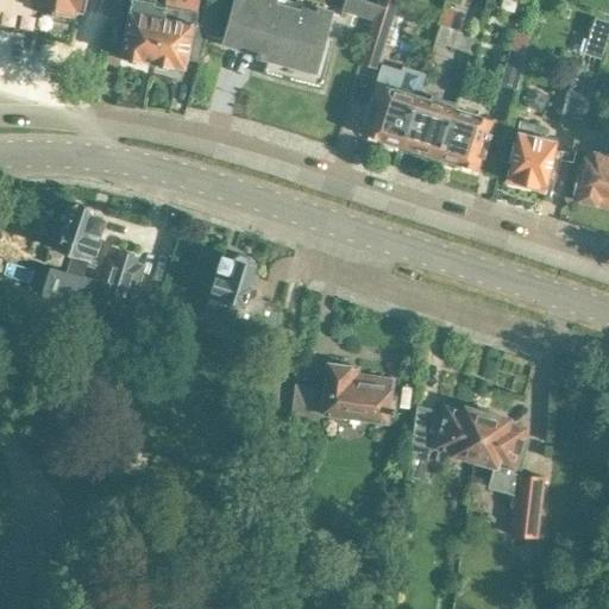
[(32,0),(46,2),(44,12),(73,18),(74,11),(77,11),(81,12),(83,12),(86,0),(32,0)]
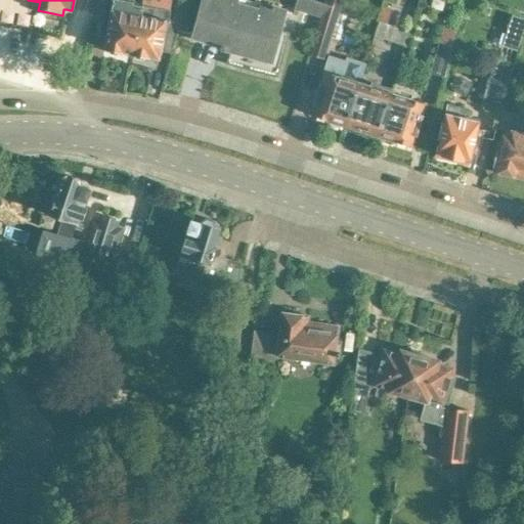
[(113,0),(104,48),(105,48),(110,53),(116,55),(121,51),(131,53),(138,15),(140,15),(141,7),(131,5),(131,0),(113,0)]
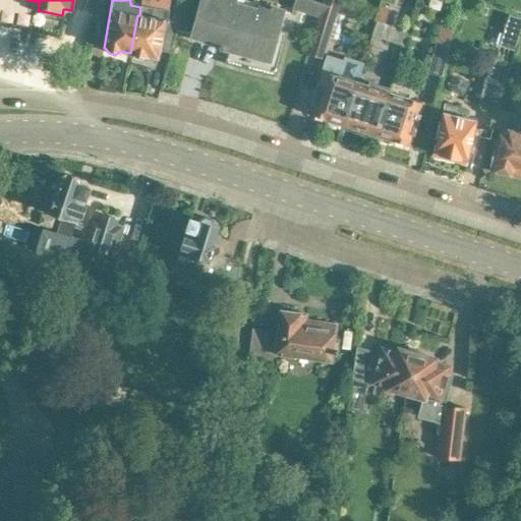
[(243,0),(199,0),(190,37),(219,45),(216,56),(227,59),(227,62),(274,74),(279,54),(272,53),(283,10),(243,0)]
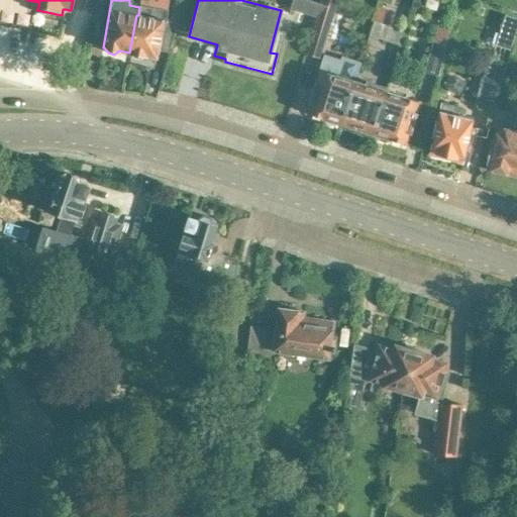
[(315,17),(320,3),(310,0),(291,0),(289,8),(315,17)]
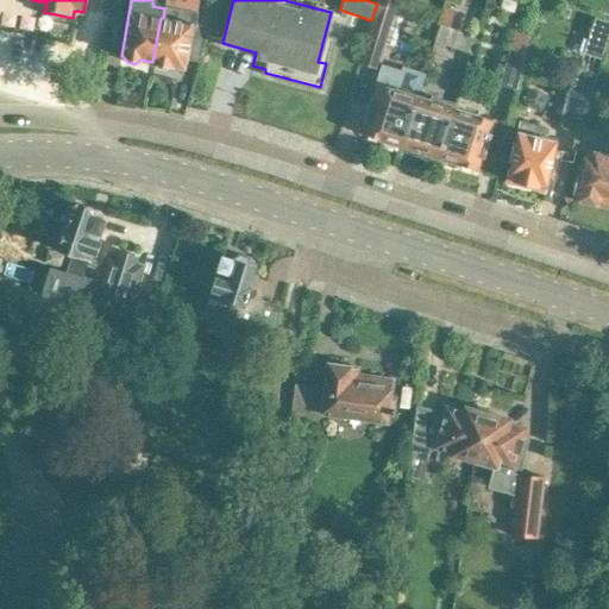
[(377,0),(377,4),(371,20),(366,41),(359,64),(375,68),(396,0),(377,0)]
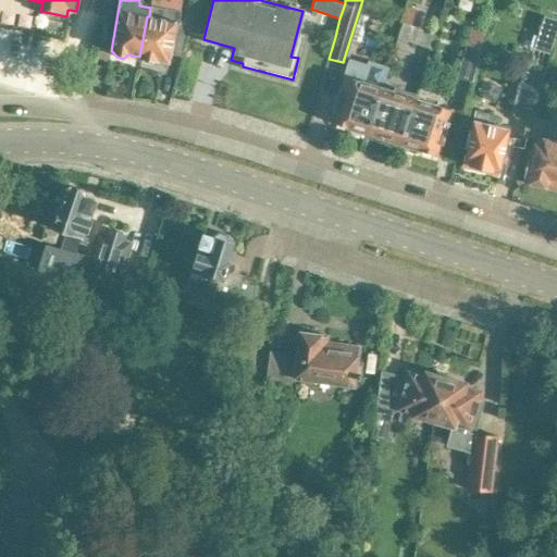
[(180,13),(150,8),(149,16),(147,16),(139,57),(140,57),(144,62),(151,64),(156,60),(168,62),(169,54),(182,57),(190,25),(178,23),(180,13)]
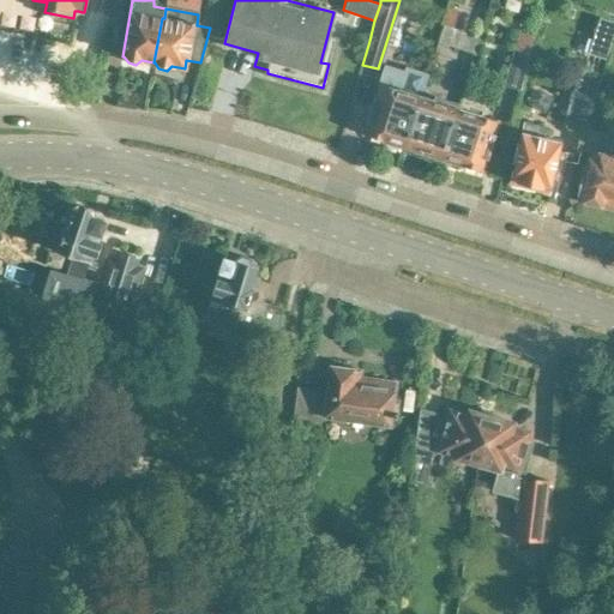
[(596,59),(613,64),(613,23),(608,22),(596,59)]
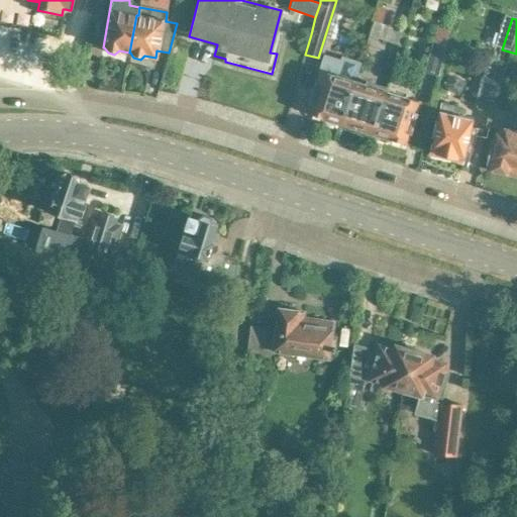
[(382,24),(374,21),(369,35),(377,38),(382,24)]
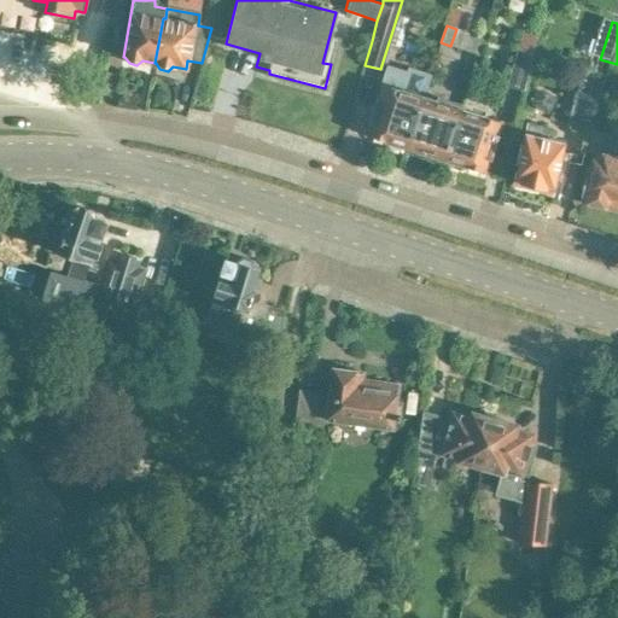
[(531,53),(518,48),(506,86),(523,91),(531,53)]
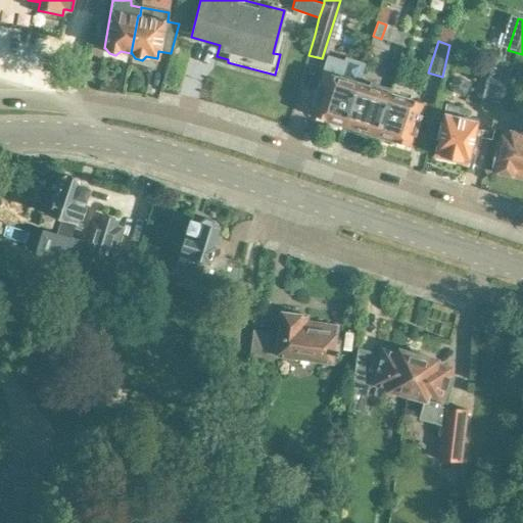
[(323,70),(310,114),(344,126),(359,82),(364,63),(346,57),(340,77),(323,70)]
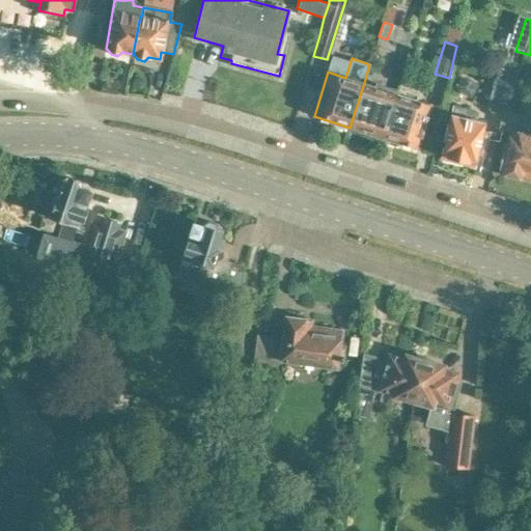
[(508,106),(514,85),(495,80),(490,102),(508,106)]
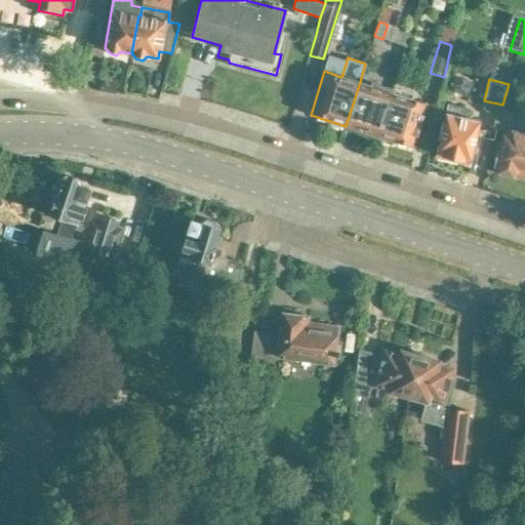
[(377,136),(392,92),(393,89),(372,83),(371,86),(360,82),(346,126),(377,136)]
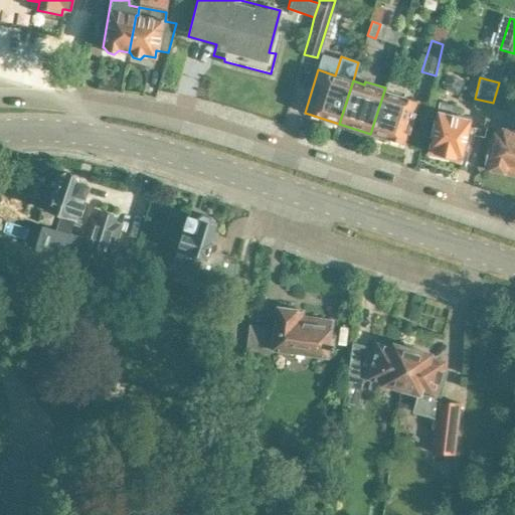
[(417,102),(384,91),(370,134),(404,144),(417,102)]
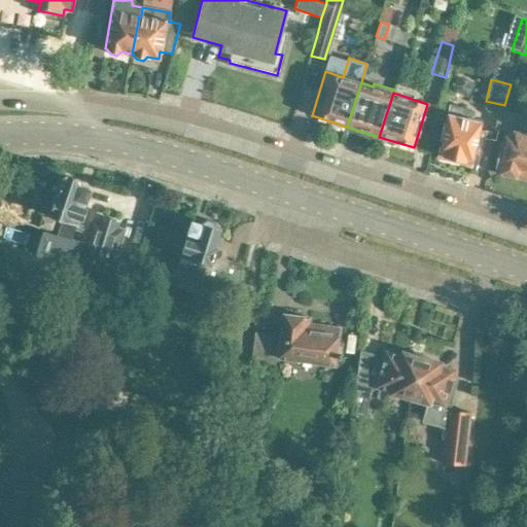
[(450,104),(437,154),(470,162),(472,154),(480,155),(486,132),(479,130),(481,120),(466,117),(468,109),(450,104)]
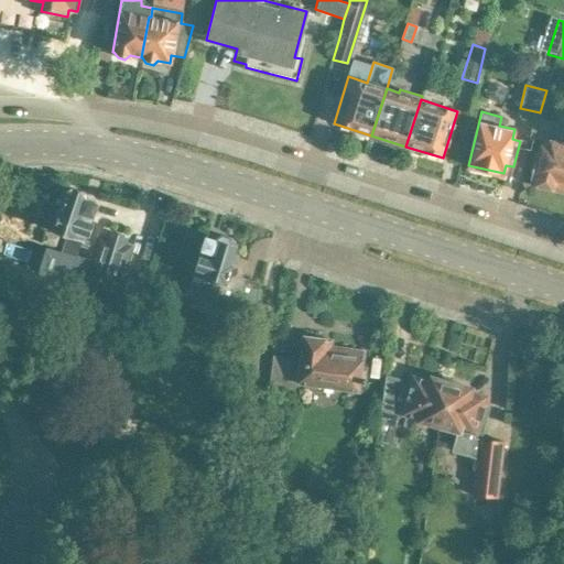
[(549,122),(531,183),(553,190),(554,187),(563,190),(563,143),(556,142),(561,126),(549,122)]
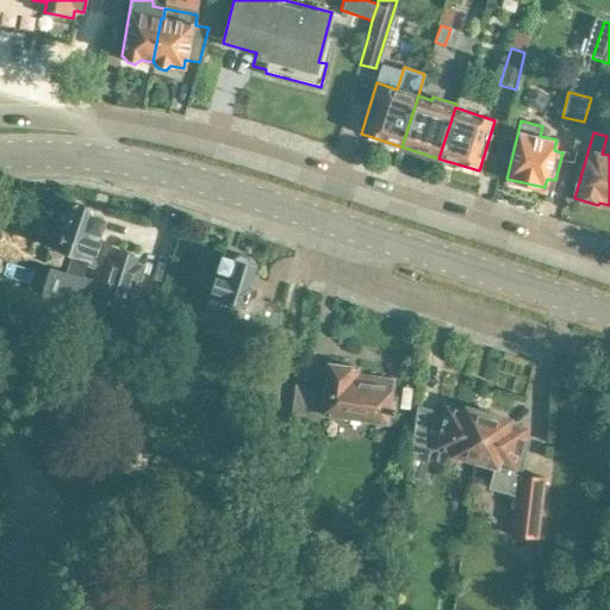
[(99,232),(103,219),(92,216),(92,213),(89,207),(78,204),(70,206),(64,225),(63,225),(63,226),(53,223),(45,246),(54,248),(54,249),(69,254),(56,293),(80,302),(87,280),(81,278),(85,267),(86,267),(88,260),(98,231),(99,232)]
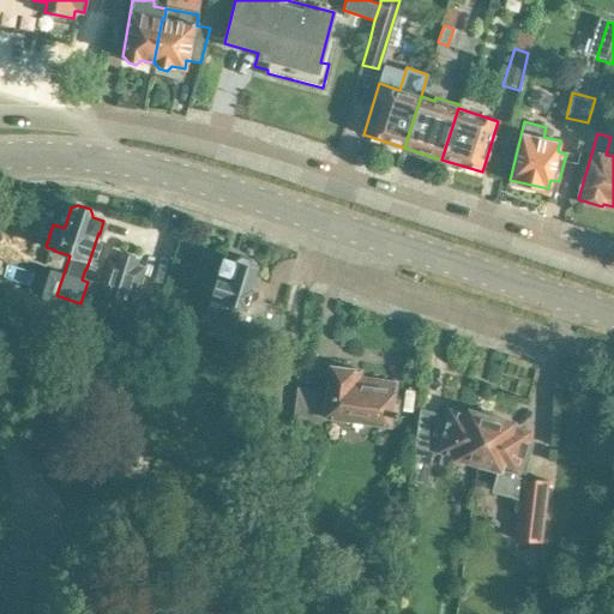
[(138,259),(116,253),(115,258),(107,256),(96,290),(133,302),(144,268),(136,265),(138,259)]
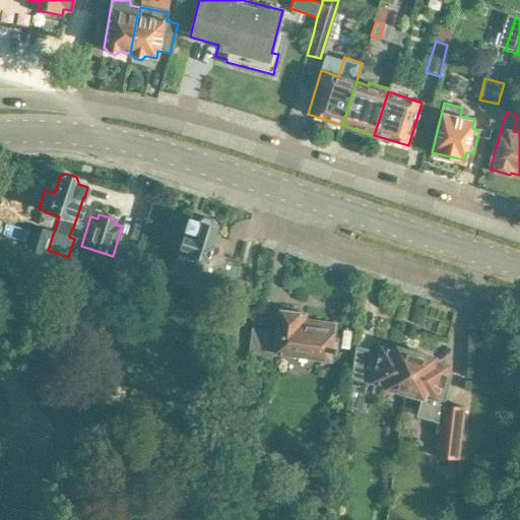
[(198,221),(189,218),(178,254),(202,261),(198,277),(200,281),(211,284),(210,288),(234,297),(238,261),(221,256),(224,246),(213,243),(213,242),(212,241),(217,225),(214,219),(204,216),(199,219),(198,221)]
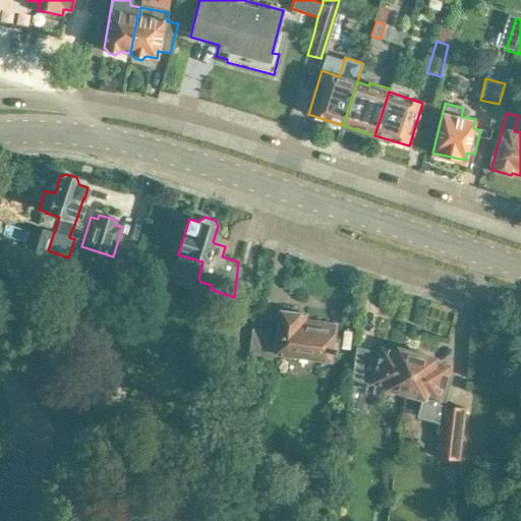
[(250,342),(249,353),(275,357),(275,353),(331,360),(332,353),(336,354),(337,341),(334,340),(336,325),(305,321),(306,314),(280,310),(277,333),(263,331),(261,344),(250,342)]
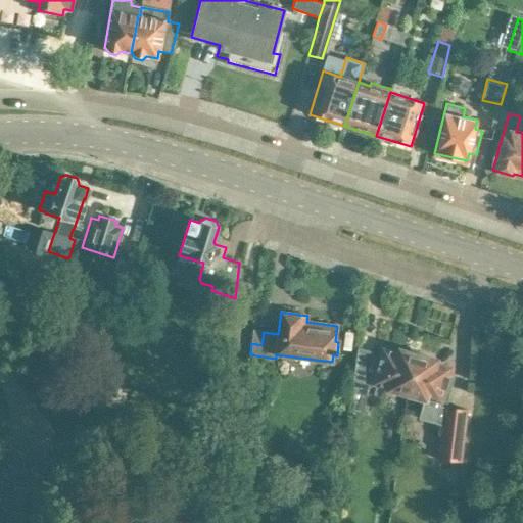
[(412,399),(423,355),(398,349),(397,352),(388,350),(387,354),(382,352),(380,359),(371,355),(372,353),(358,349),(357,351),(348,411),(362,414),(369,384),(394,389),(393,393),(412,399)]
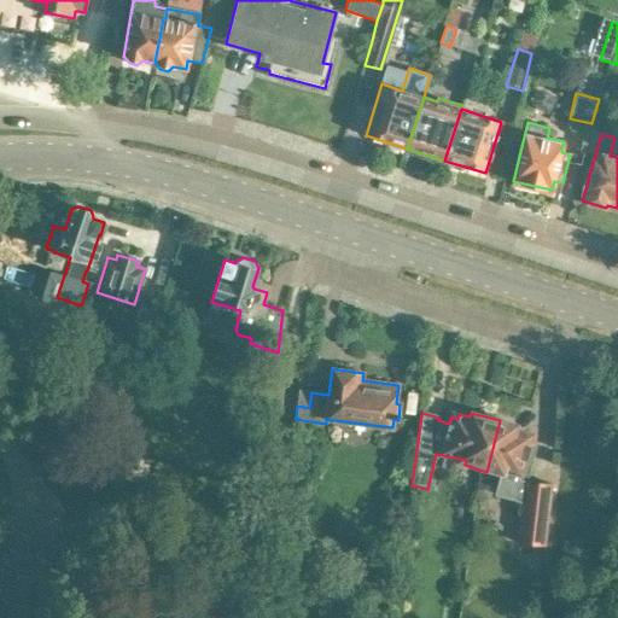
[(526,477),(535,447),(529,445),(531,438),(524,437),(525,432),(514,430),(516,425),(500,420),(487,472),(500,476),(502,470),(526,477)]
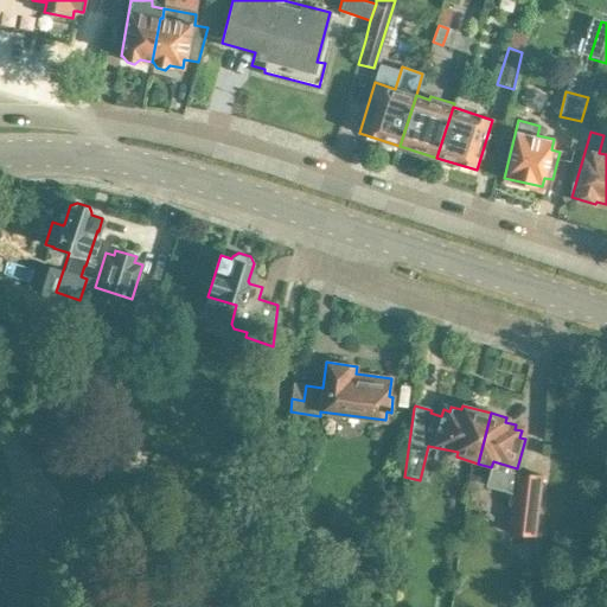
[(543,477),(523,474),(515,474),(509,532),(537,536),(543,477)]
